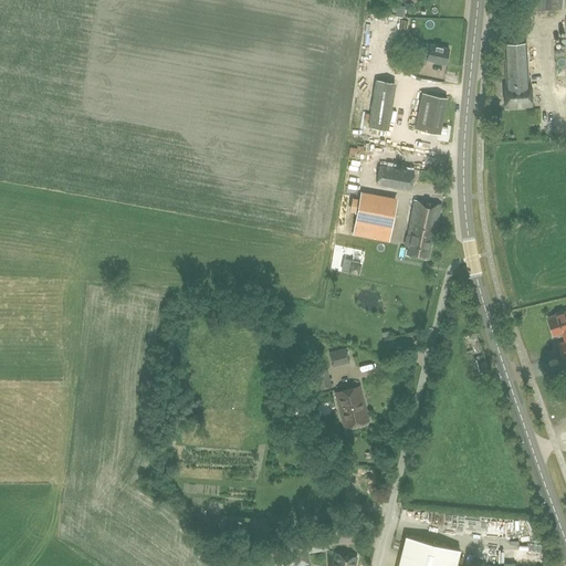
[(402,18),(405,6),(397,4),(395,17),(402,18)]
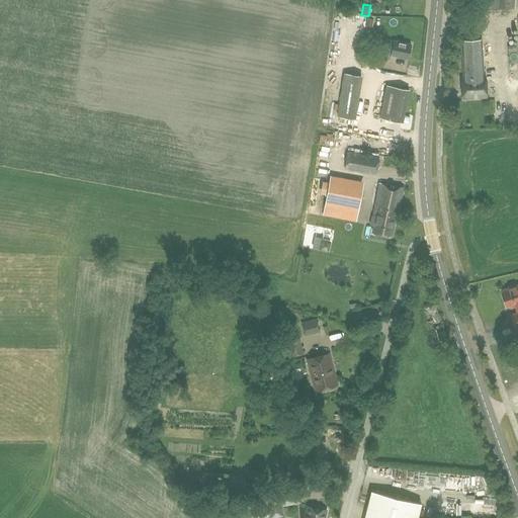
[(372,29),(373,18),(367,17),(365,28),(372,29)]
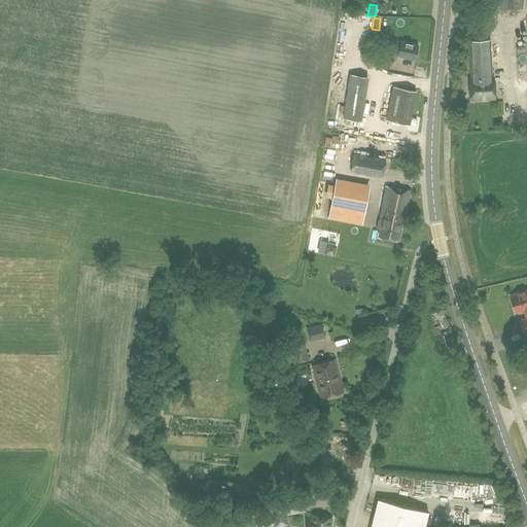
[(390,39),(389,48),(398,49),(396,56),(415,60),(418,44),(399,41),(390,39)]
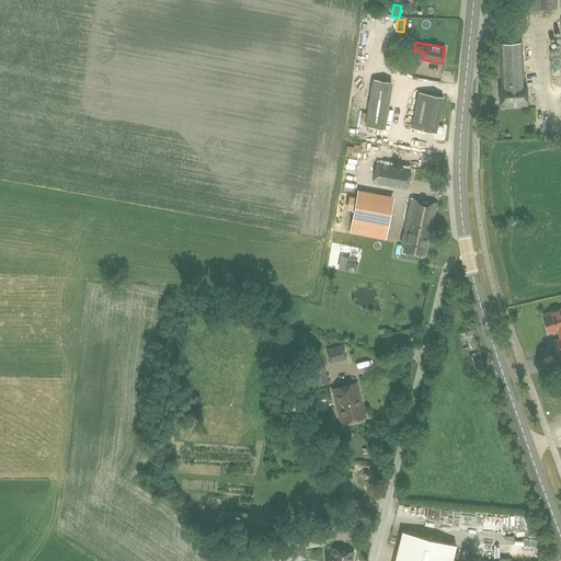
[(524,82),(522,42),(499,43),(502,83),(500,83),(501,106),(511,105),(511,106),(516,106),(516,105),(526,104),(525,82),(524,82)]
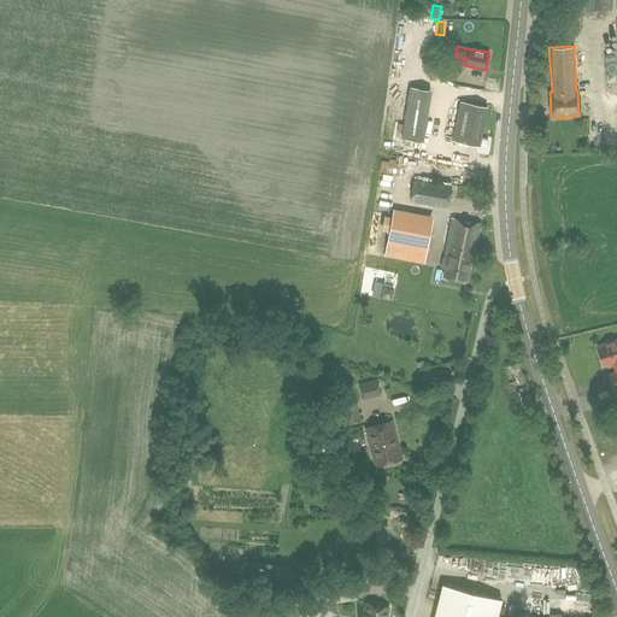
[(422,141),(430,90),(411,87),(401,139),(422,141)]
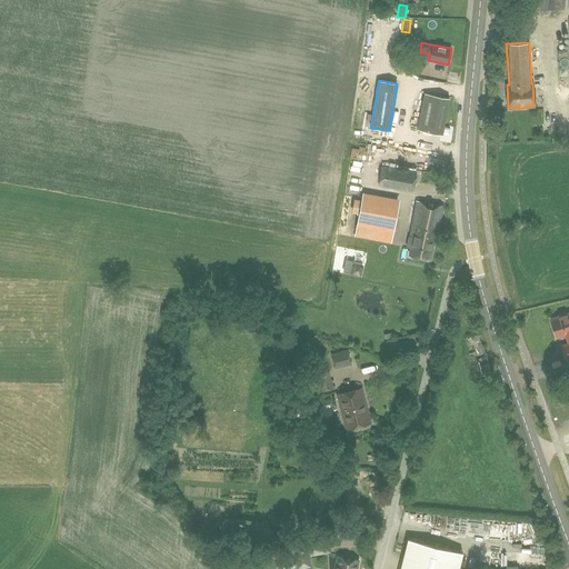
[(442,133),(449,98),(425,93),(418,129),(442,133)]
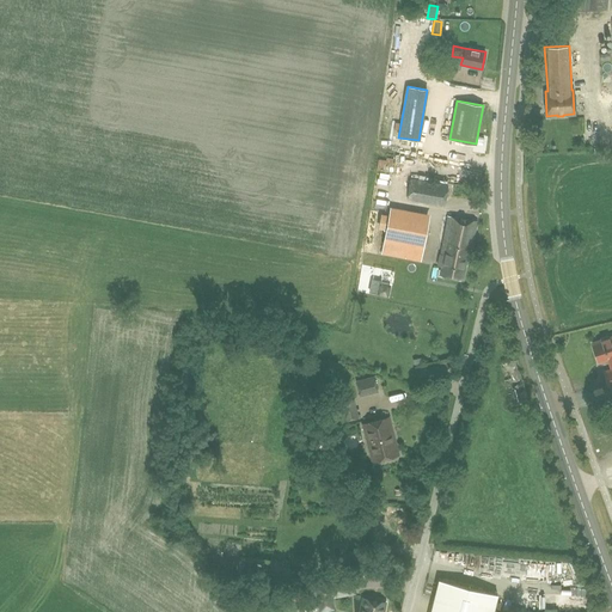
[(444,206),(447,185),(410,179),(407,199),(444,206)]
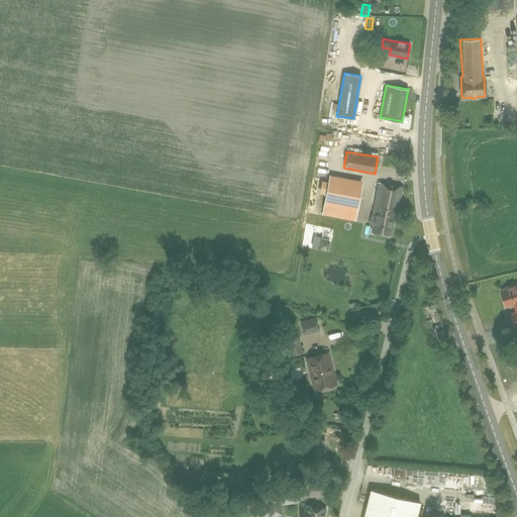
[(355,220),(363,181),(330,175),(329,181),(327,189),(322,214),(355,220)]
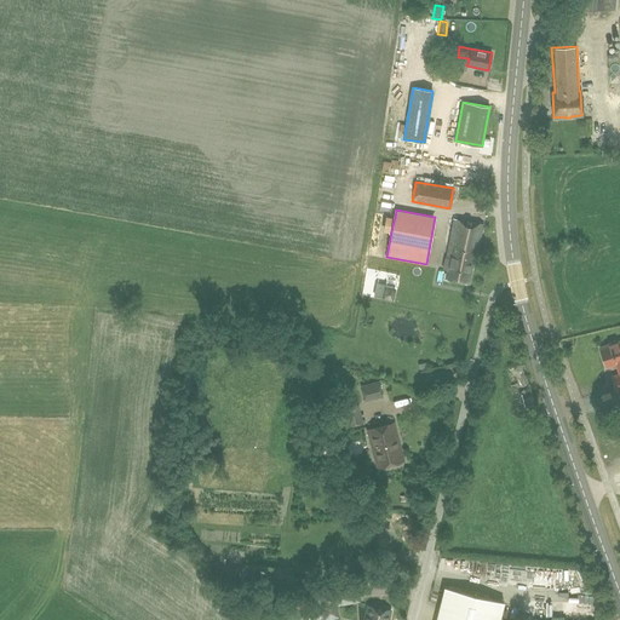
[(392,227),(395,217),(385,216),(384,225),(392,227)]
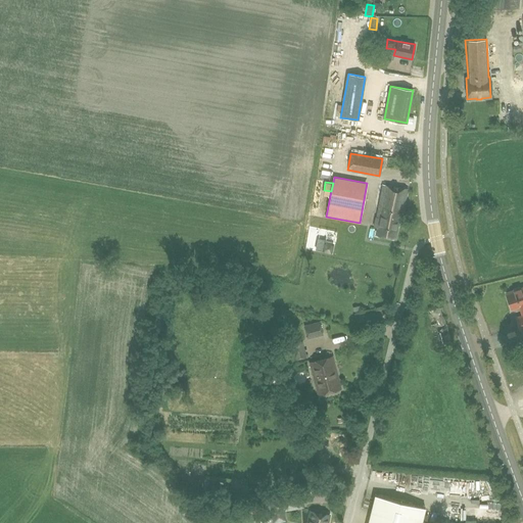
[(400,223),(407,189),(382,184),(376,218),(380,218),(376,234),(393,237),(396,222),(400,223)]
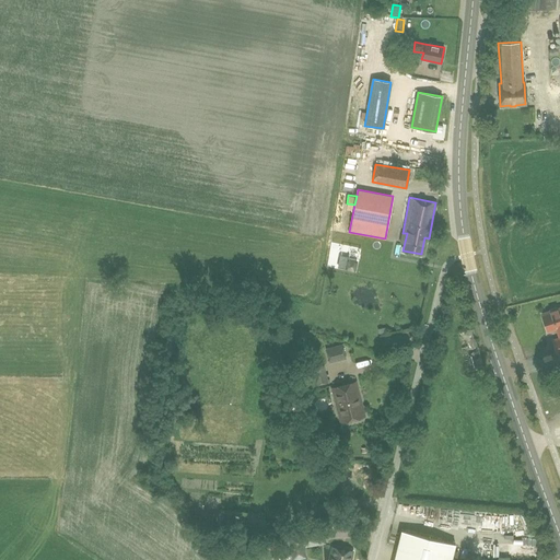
[(354,271),(357,261),(347,259),(345,269),(354,271)]
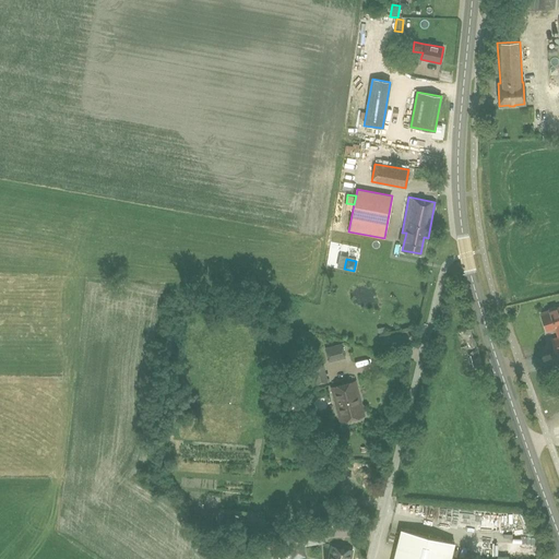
[(558,307),(556,309),(555,307),(548,309),(548,311),(540,313),(546,330),(555,328),(558,337),(552,340),(556,352),(558,349),(558,307)]
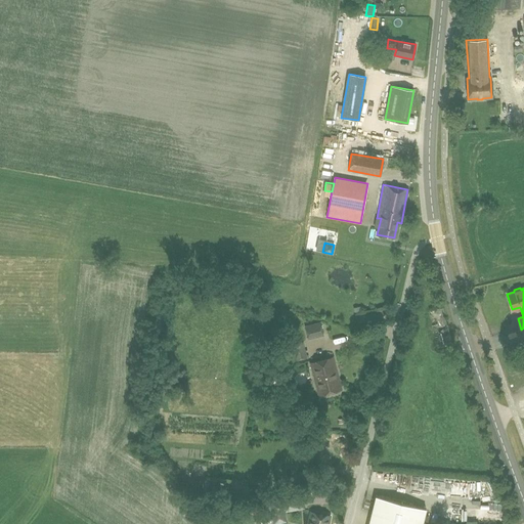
[(308,339),(323,335),(320,323),(305,326),(308,339)]
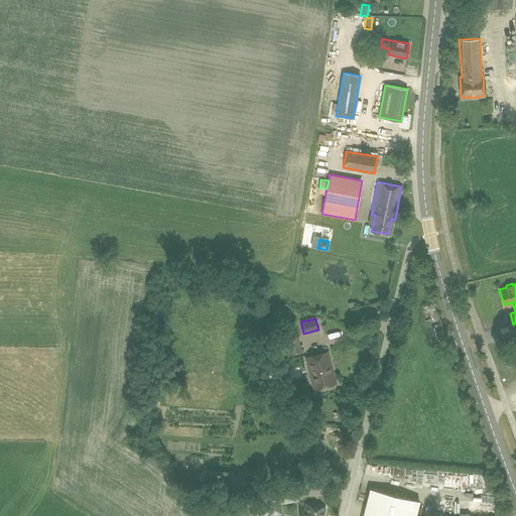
[(290,355),(301,352),(298,338),(287,340),(290,355)]
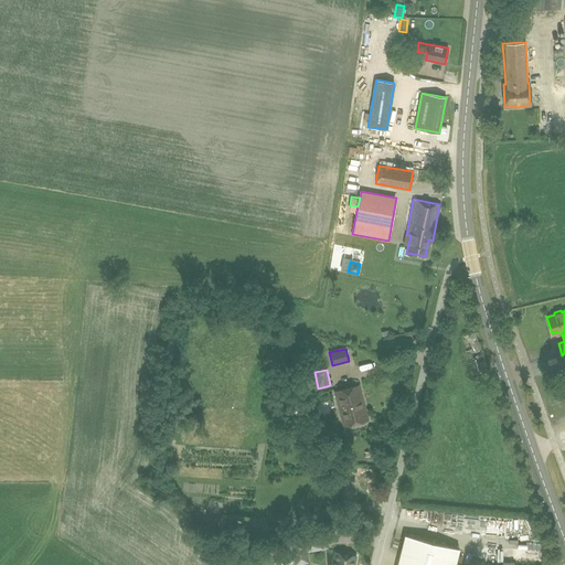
[(343,426),(369,419),(359,385),(334,392),(343,426)]
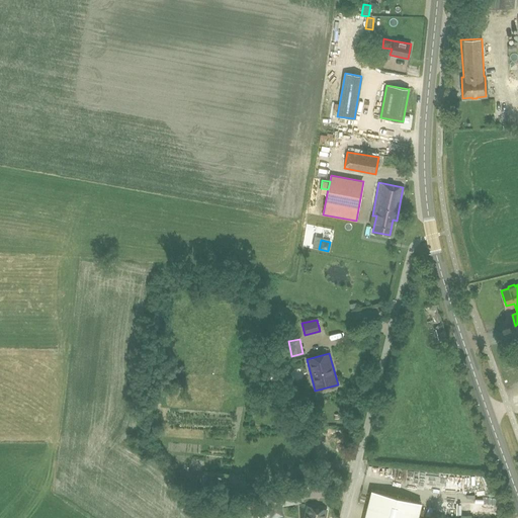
[(416,517),(421,503),(371,491),(363,517),(416,517)]
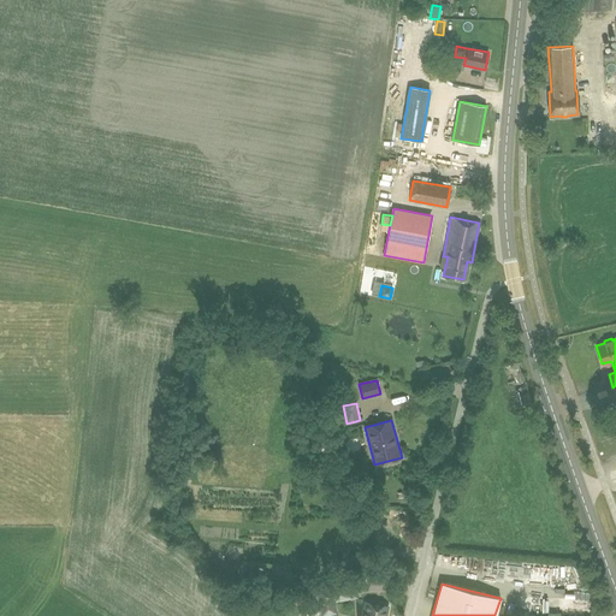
[(300,606),(314,604),(312,591),(297,593),(300,606)]
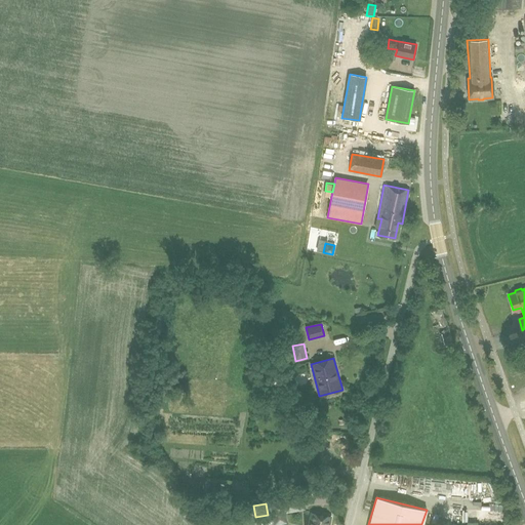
[(328,524),(330,517),(311,513),(308,524),(328,524)]
